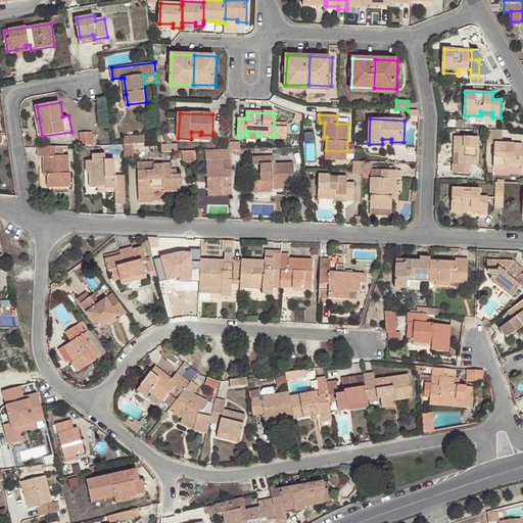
[(306,132),(307,158),(317,158),(315,131),(306,132)]
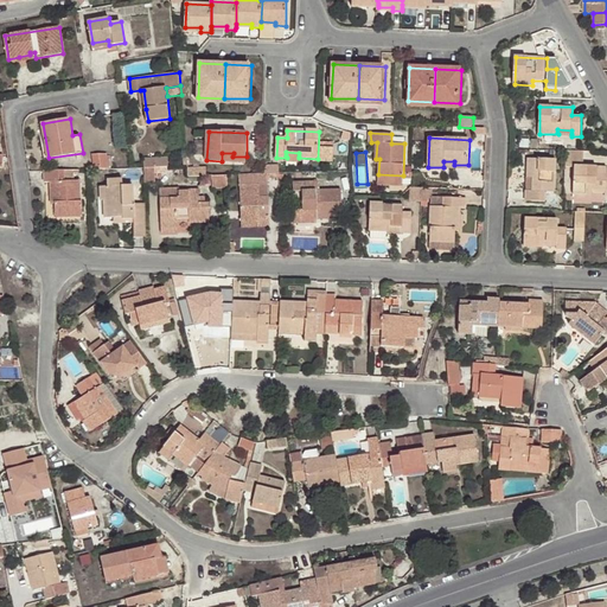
[(89,168),(91,168),(103,168),(103,153),(88,154),(89,168)]
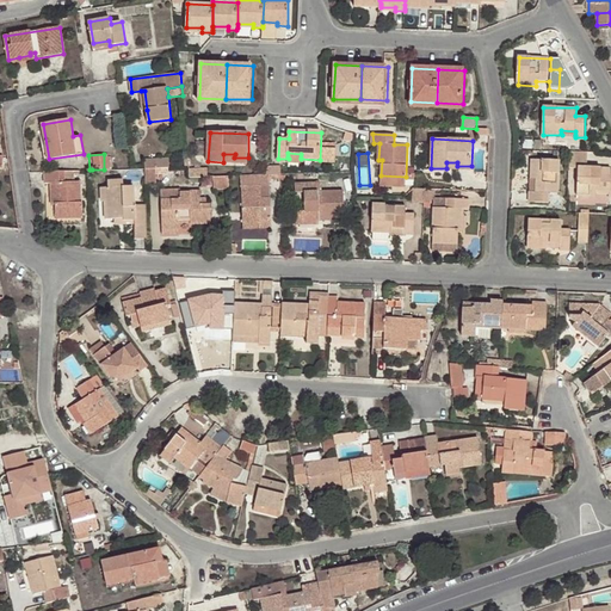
[(531,178),(532,178),(537,179),(536,192),(532,192),(530,191),(529,201),(550,203),(550,193),(559,193),(560,161),(532,159),(531,178)]
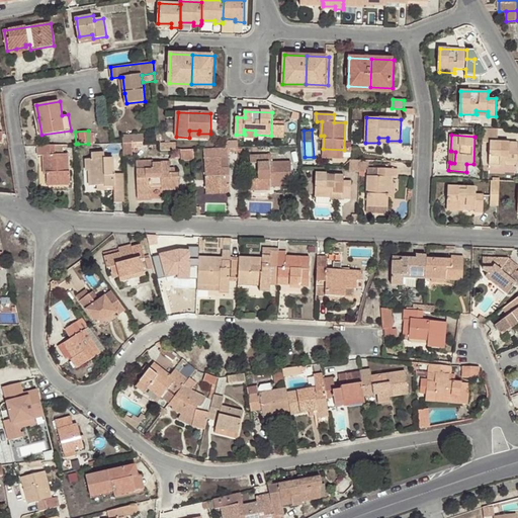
[(517,163),(517,166),(517,168),(517,167),(517,150),(517,143),(491,142),(490,165),(506,167),(506,166),(506,162),(517,163)]
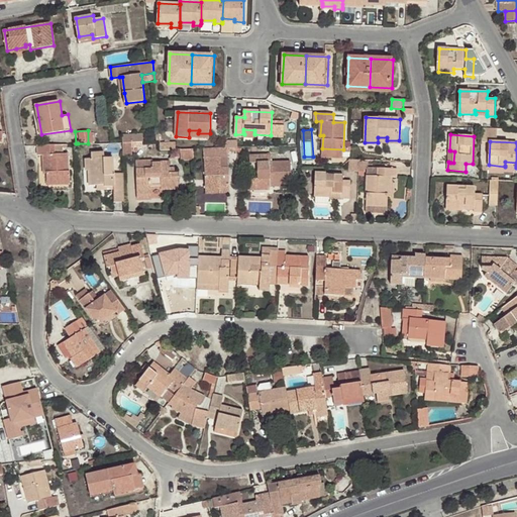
[(132,157),(132,142),(123,142),(124,157),(132,157)]
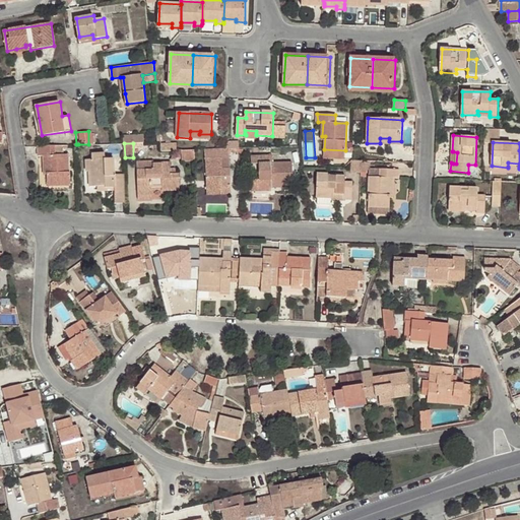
[(56,145),(39,145),(39,155),(45,155),(45,170),(49,169),(49,173),(49,185),(71,184),(70,154),(65,154),(57,154),(56,145)]
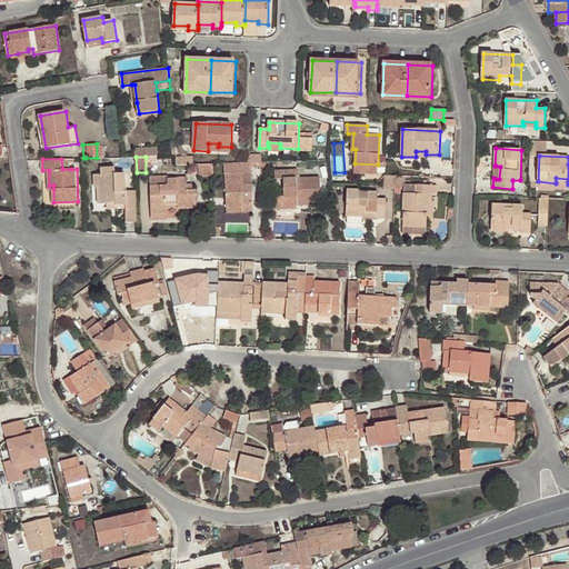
[(71,159),(61,159),(62,169),(71,169),(71,159)]
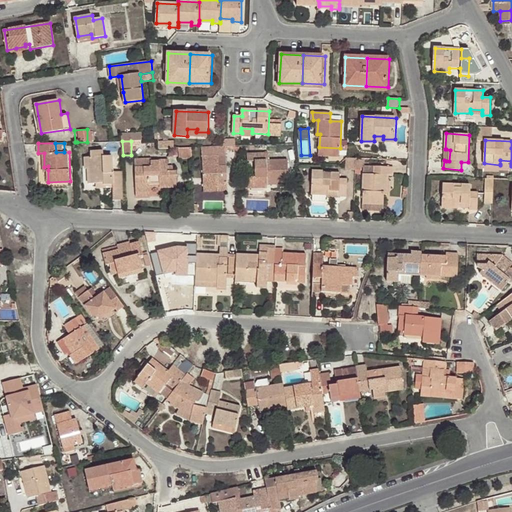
[(219,166),(218,146),(205,146),(202,147),(205,188),(214,187),(214,192),(228,191),(226,166),(219,166)]
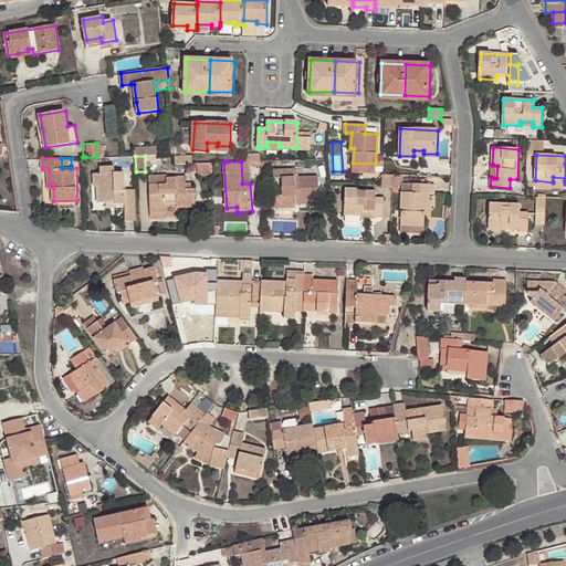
[(199,163),(198,173),(212,173),(212,163),(199,163)]
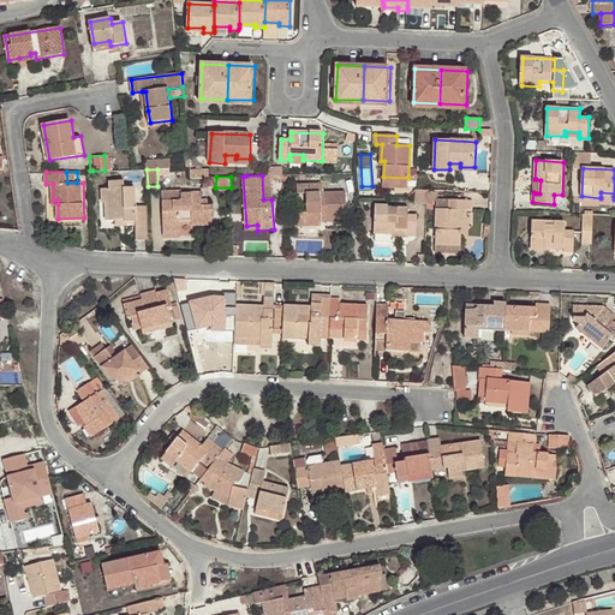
[(137,239),(149,240),(148,206),(136,206),(136,189),(125,189),(125,180),(109,181),(111,189),(102,189),(102,202),(106,202),(107,220),(115,220),(120,220),(120,218),(125,216),(126,221),(137,221),(137,226),(137,239)]
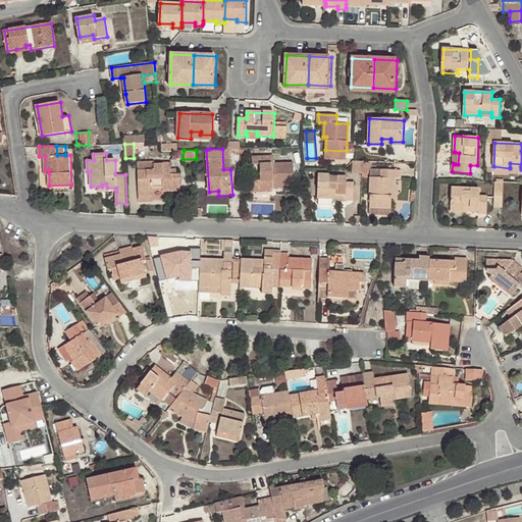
[(272,185),(295,185),(294,163),(274,163),(274,156),(253,156),(253,163),(260,163),(261,180),(254,181),(254,192),(273,192),(272,189),(272,185)]
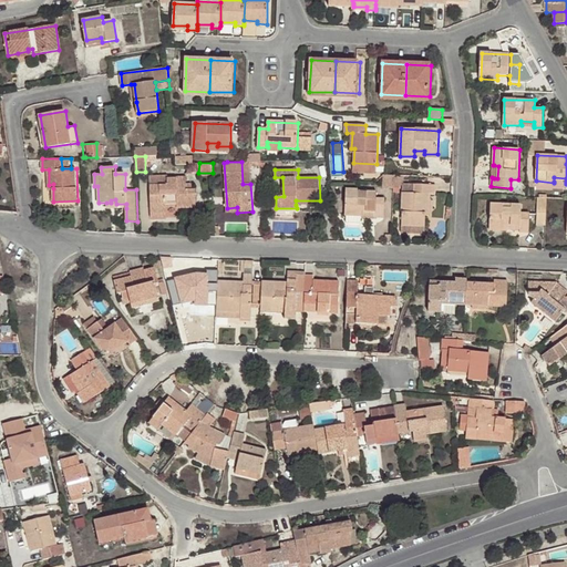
[(152,214),(166,214),(166,204),(177,204),(177,207),(196,206),(195,188),(192,188),(192,183),(186,184),(186,176),(176,177),(176,184),(168,184),(168,176),(150,176),(152,214)]
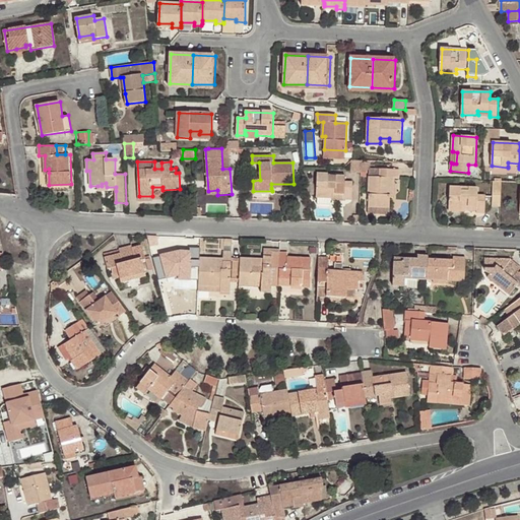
[(391,192),(394,192),(394,179),(399,179),(399,171),(380,170),(380,177),(370,177),(369,206),(390,206),(390,196),(391,192)]
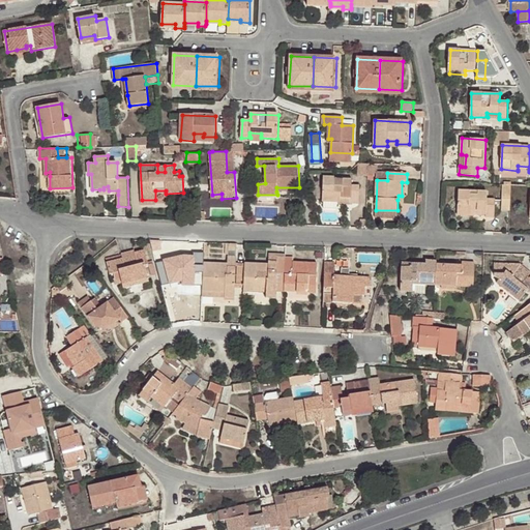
[(351,198),(351,202),(359,203),(360,185),(351,185),(352,178),(324,177),(323,201),(339,202),(339,198),(351,198)]
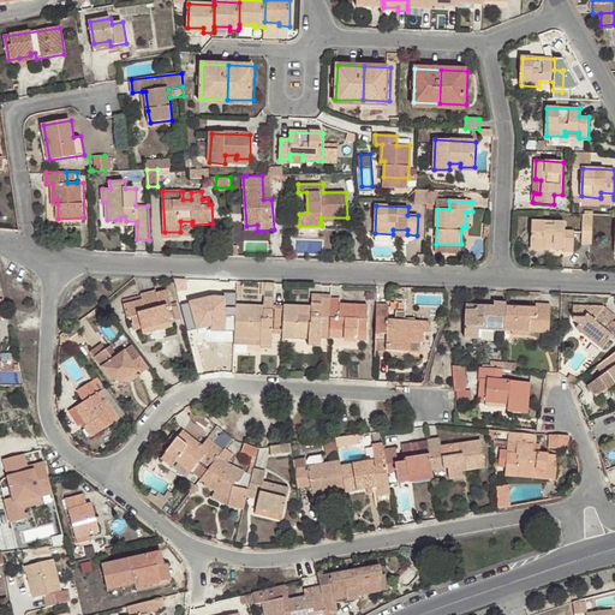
[(593,232),(593,215),(584,215),(583,231),(593,232)]
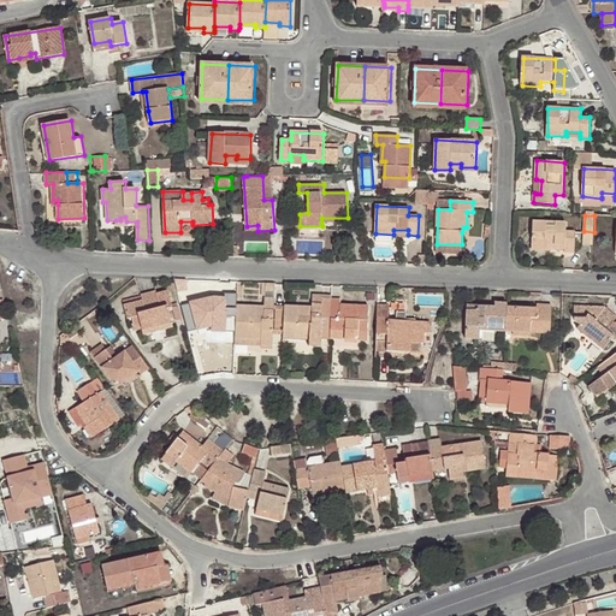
[(120,220),(116,220),(117,226),(137,226),(137,221),(126,221),(125,217),(120,218),(120,220)]
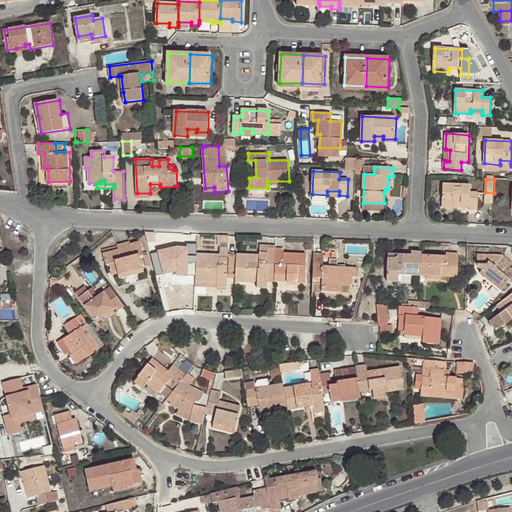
[(470,205),(470,208),(470,210),(478,211),(479,192),(471,192),(471,186),(443,185),(443,208),(458,208),(458,207),(458,205),(470,205)]
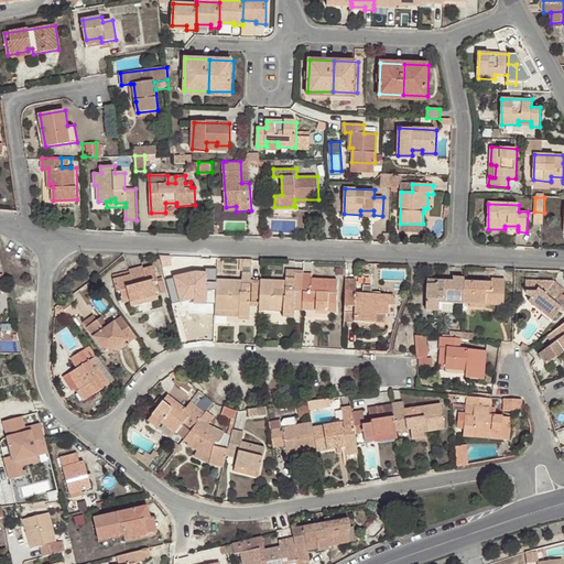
[(543,224),(544,213),(534,212),(534,224),(543,224)]
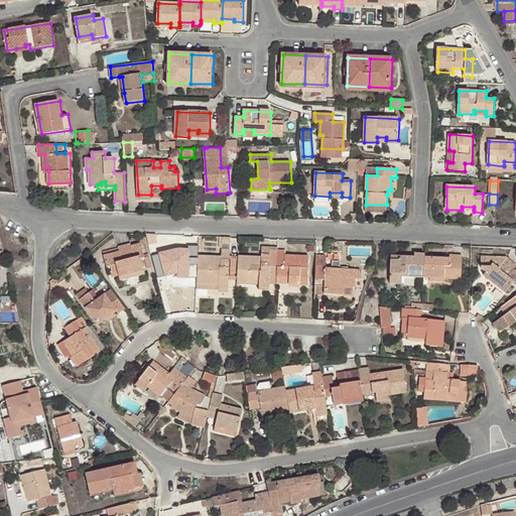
[(142,259),(145,258),(141,244),(132,247),(131,244),(119,248),(120,252),(105,256),(108,267),(112,267),(113,273),(119,272),(120,276),(145,270),(142,259)]
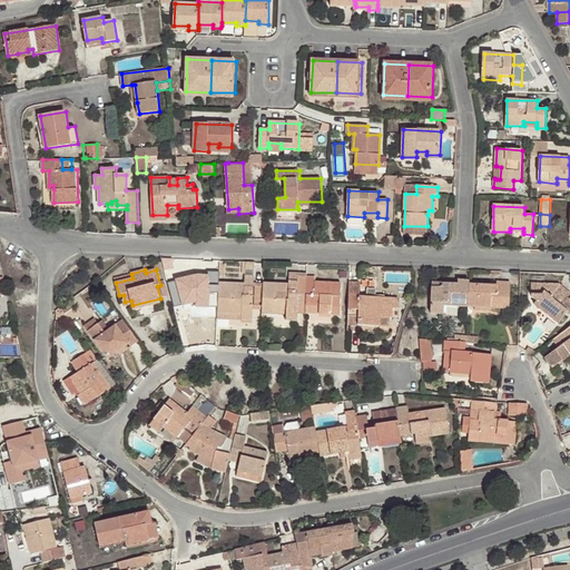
[(184,279),(168,284),(174,303),(192,298),(193,300),(197,298),(196,306),(209,307),(210,292),(219,292),(219,283),(220,273),(209,272),(209,277),(196,276),(184,279)]
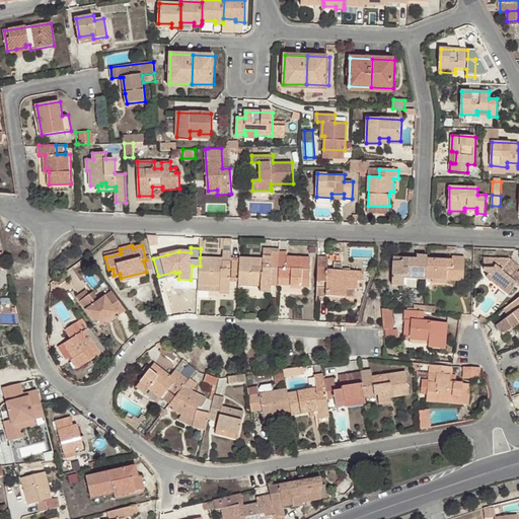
[(121,253),(120,249),(104,253),(105,257),(121,253)]
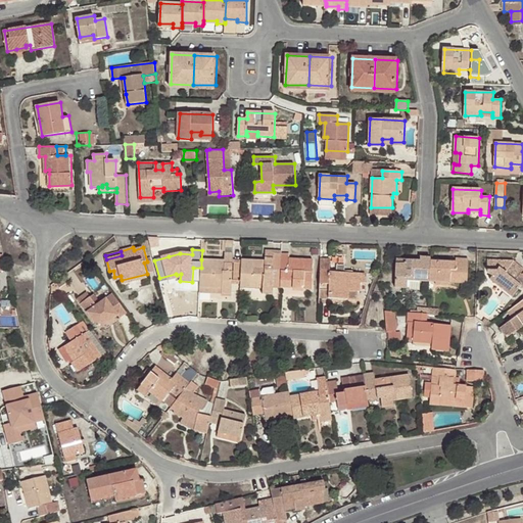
[(223,289),(223,293),(232,293),(234,253),(226,253),(226,260),(201,259),(201,268),(200,288),(223,289)]
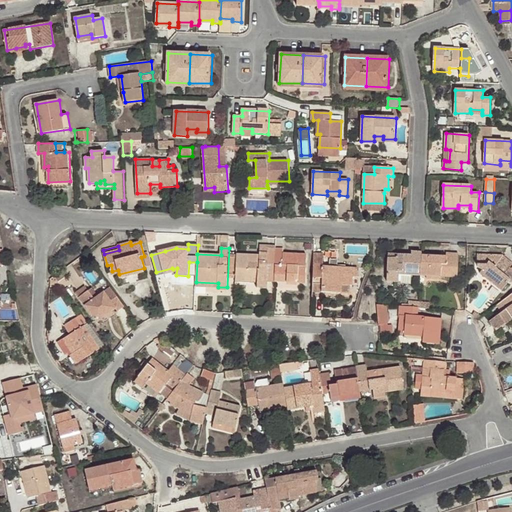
[(276,264),(277,249),(269,249),(269,248),(261,248),(260,256),(238,255),(237,281),(257,282),(257,288),(267,288),(269,263),(276,264)]
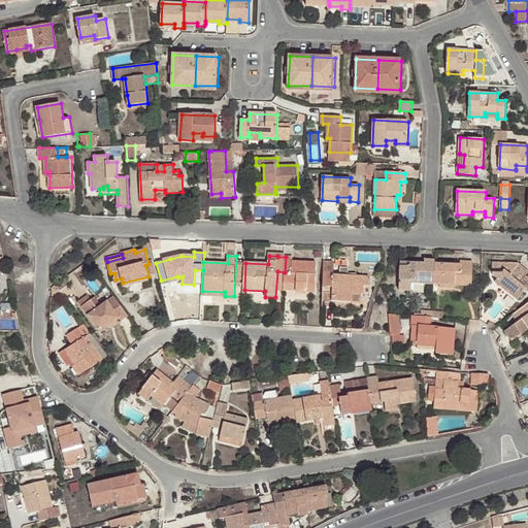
[(6,265),(4,258),(0,257),(0,273),(0,274),(8,274),(6,265)]
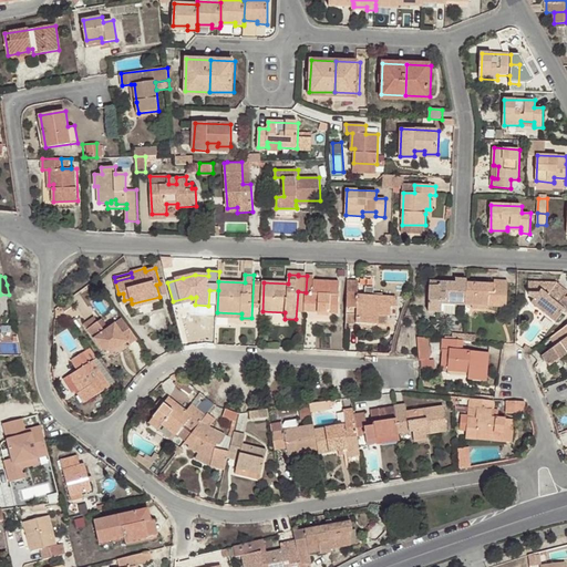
[(315,277),(307,276),(306,292),(305,303),(318,305),(318,312),(338,313),(340,282),(315,281),(315,277)]
